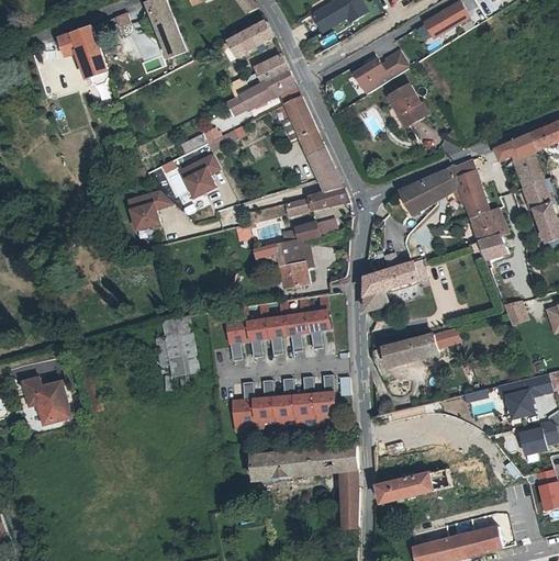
[(156,0),(147,3),(168,59),(186,53),(164,0),(156,0)]
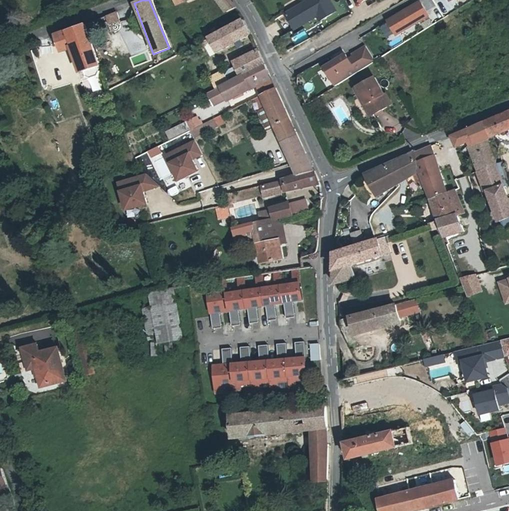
[(182,0),(183,1),(184,0),(210,0),(218,15),(232,8),(227,0),(182,0)]
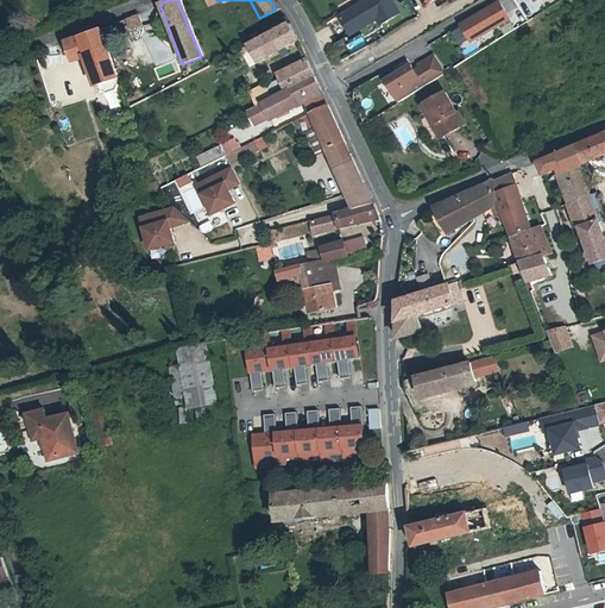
[(402,6),(397,0),(360,0),(336,17),(350,37),(379,24),(402,6)]
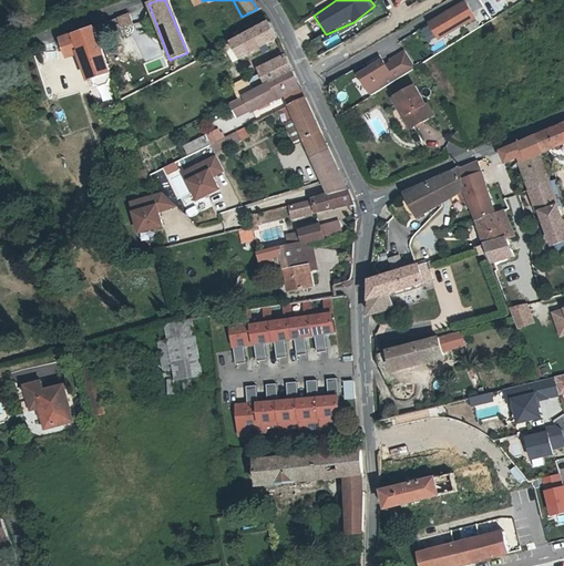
[(391,0),(383,4),(391,18),(399,13),(391,0)]
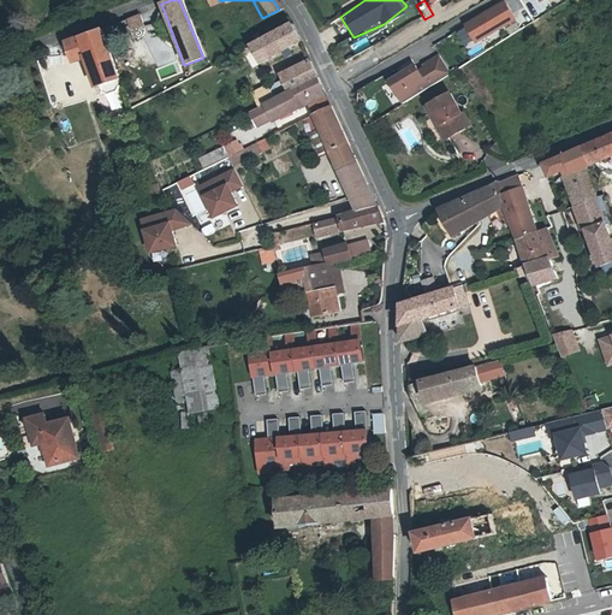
[(488,10),(463,25),(473,42),(498,27),(488,10)]
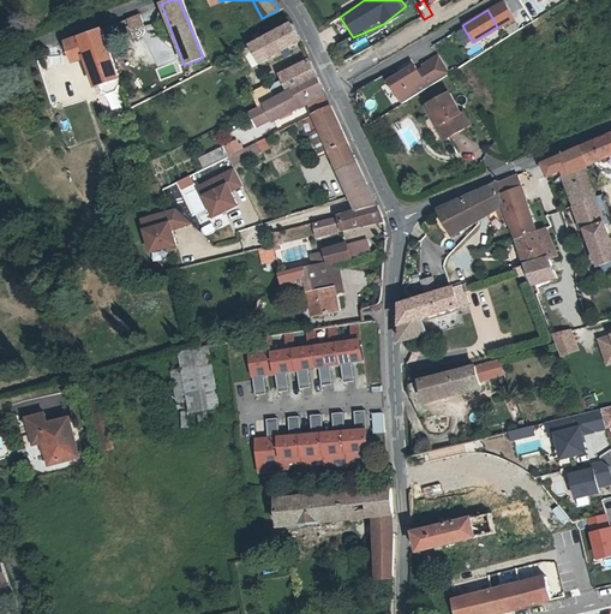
[(124,34),(143,25),(137,13),(119,22),(124,34)]
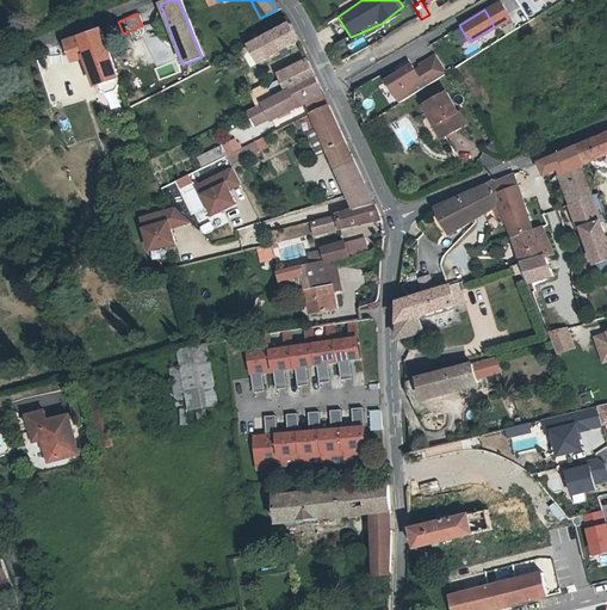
[(287,23),(246,44),(255,62),(296,41),(291,32),(287,23)]
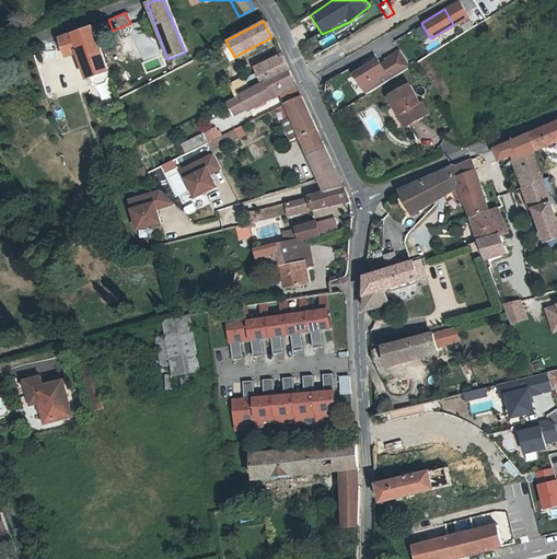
[(104,82),(106,78),(104,72),(106,71),(90,27),(57,39),(64,57),(78,53),(88,79),(90,78),(92,83),(97,85),(104,82)]
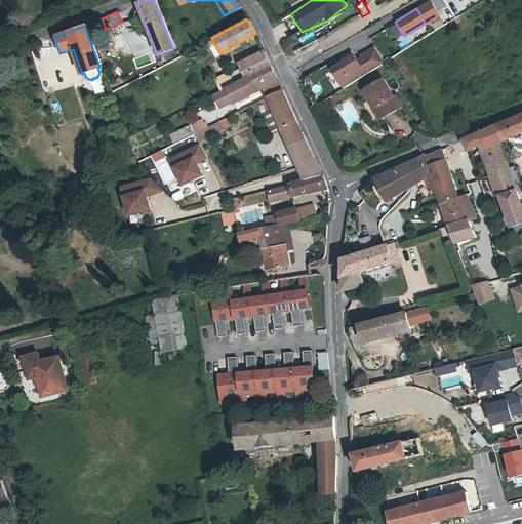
[(358,35),(345,42),(349,47),(361,40),(358,35)]
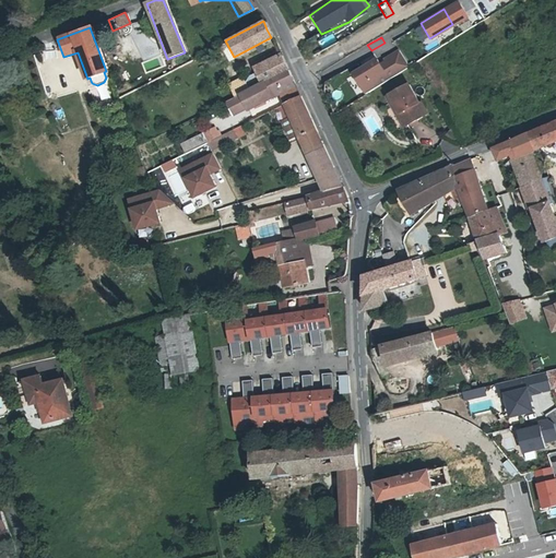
[(399,49),(352,72),(363,93),(409,70),(399,49)]
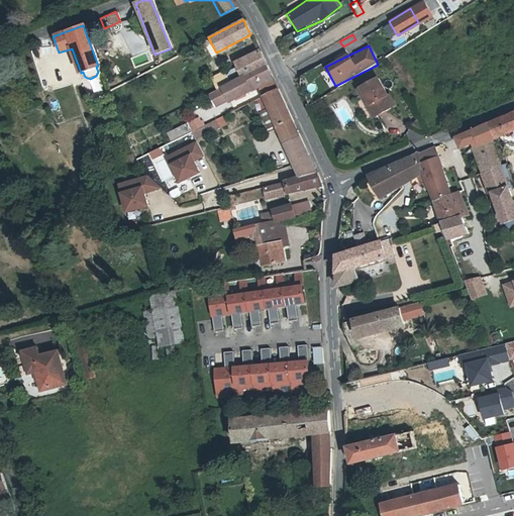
[(242,76),(264,65),(258,52),(235,62),(239,71),(242,76)]
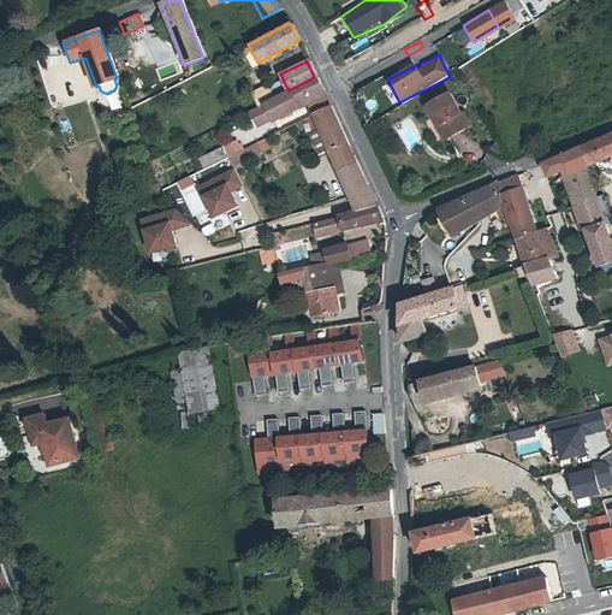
[(271,120),(306,102),(322,95),(320,90),(314,77),(289,90),(280,94),(269,100),(261,105),(271,120)]
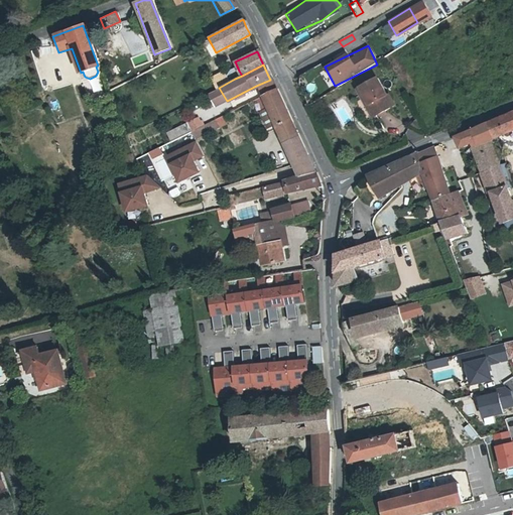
[(326,87),(333,83),(325,70),(318,73),(326,87)]
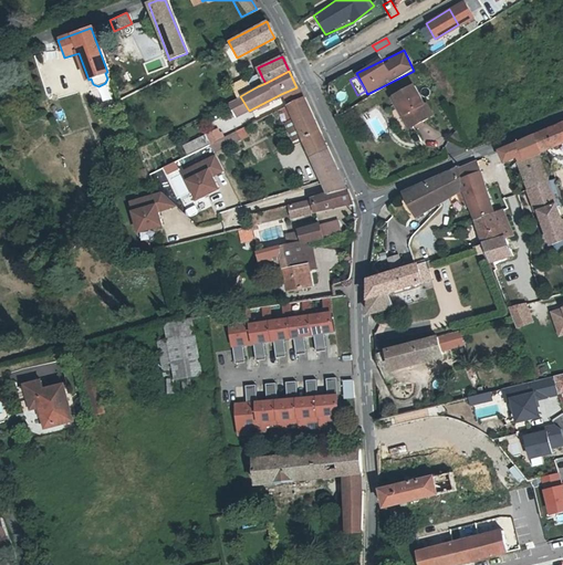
[(258,86),(266,83),(262,77),(256,81),(258,86)]
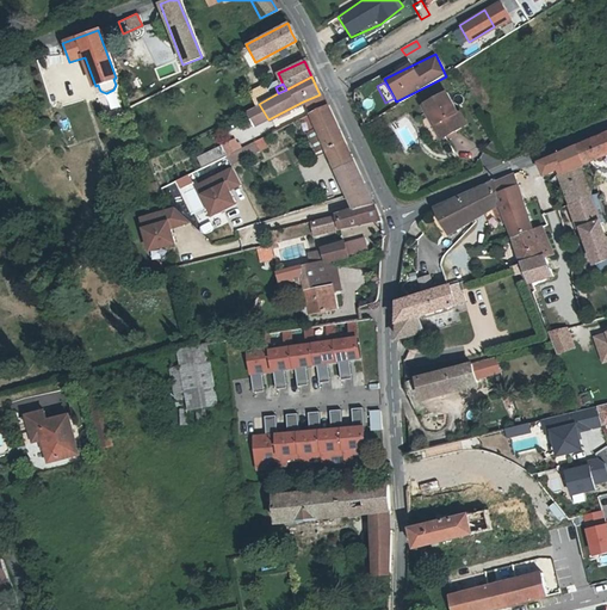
[(267,99),(278,93),(276,87),(266,92),(267,94),(265,96),(267,99)]
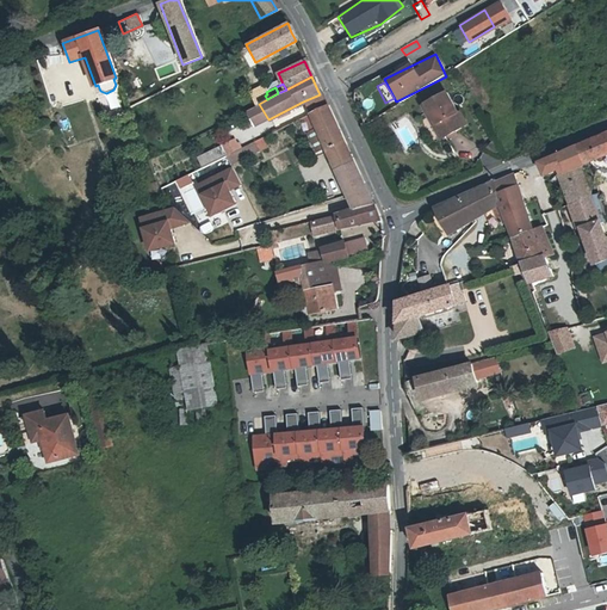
[(444,93),(420,105),(426,116),(428,114),(441,137),(463,125),(456,112),(454,112),(444,93)]
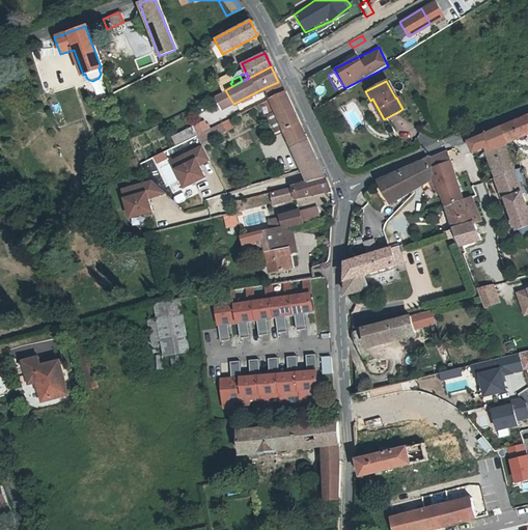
[(282,91),(278,82),(264,88),(269,99),(282,91)]
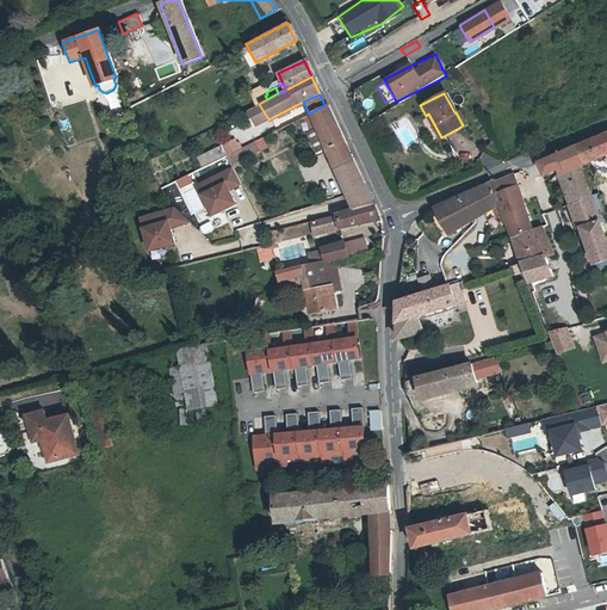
[(246,111),(254,129),(268,122),(260,104),(246,111)]
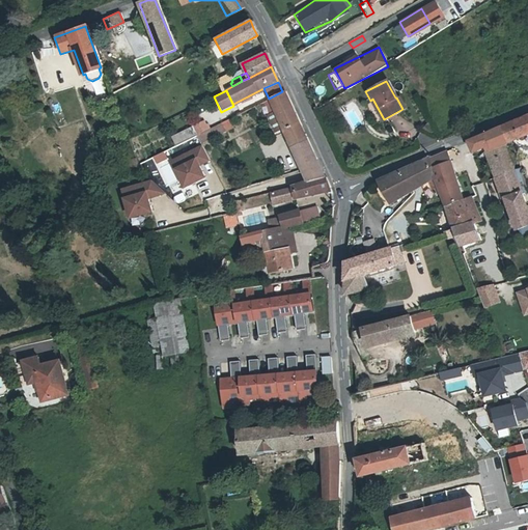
[(282,91),(269,99),(307,182),(324,175),(293,112),(282,91)]
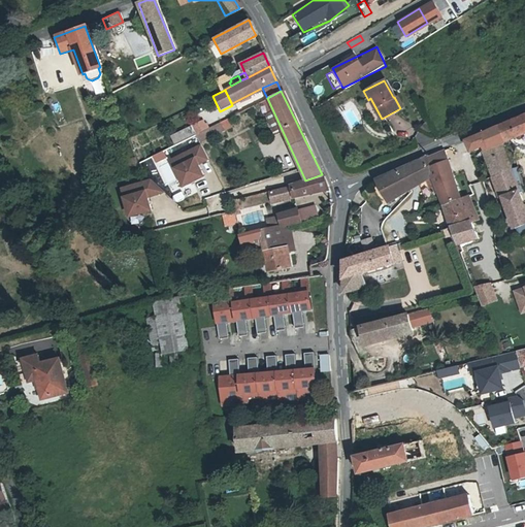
[(370,98),(368,100),(378,120),(382,119),(370,98)]
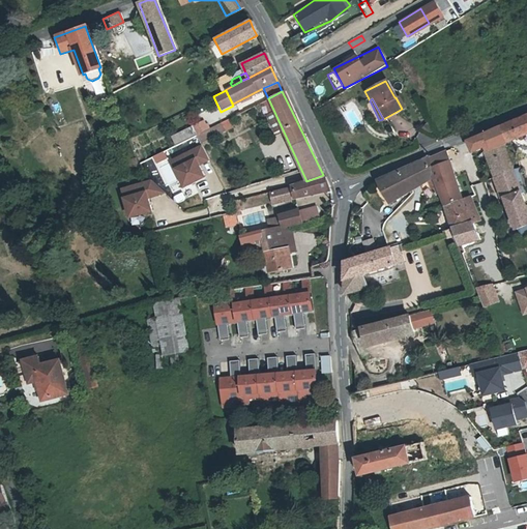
[(273,134),(281,130),(268,101),(261,105),(273,134)]
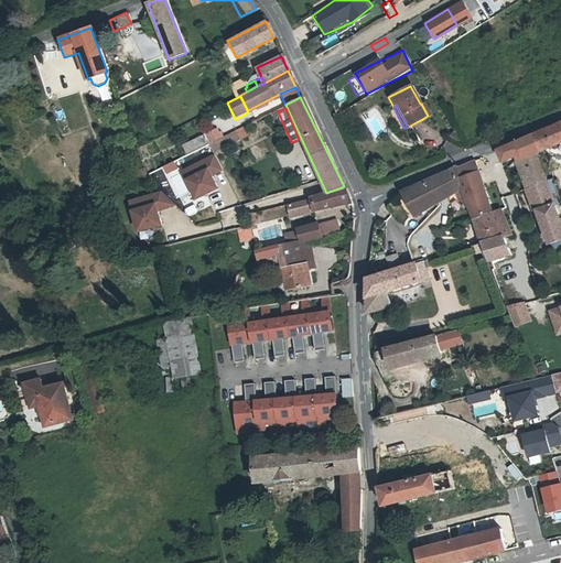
[(560,120),(530,134),(536,149),(560,137),(560,120)]
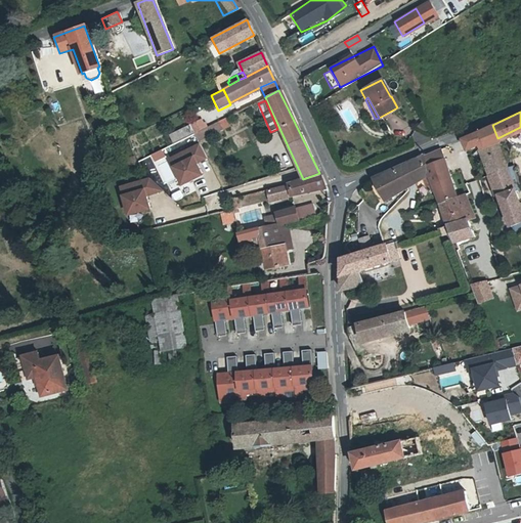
[(216,122),(200,129),(204,137),(220,129),(216,122)]
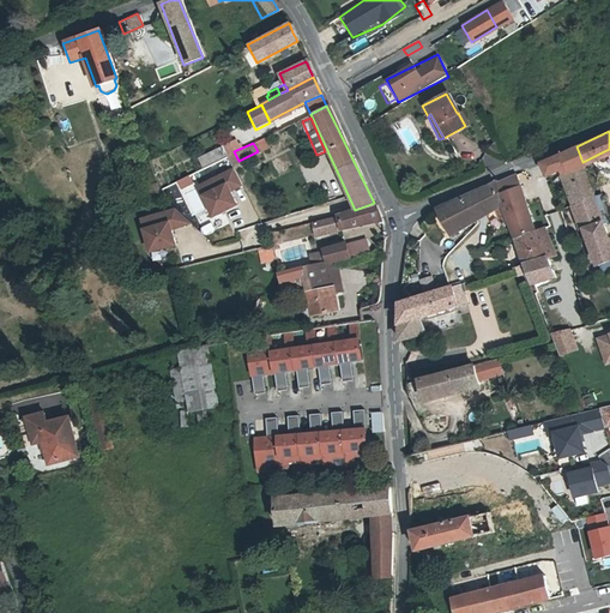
[(583,162),(577,146),(537,163),(543,174),(556,168),(559,173),(581,163),(583,162)]
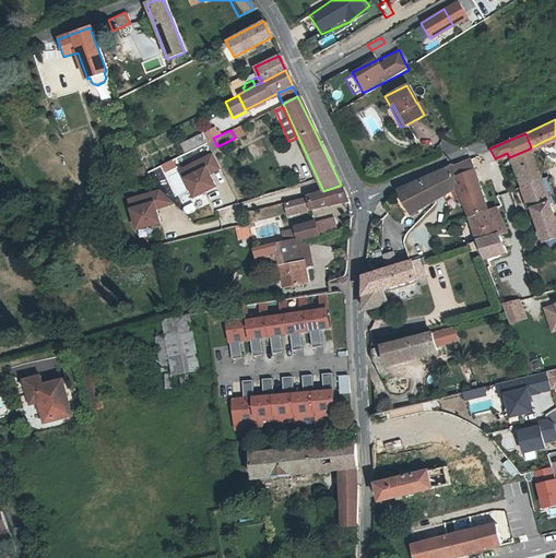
[(217,146),(213,138),(209,140),(213,149),(217,146)]
